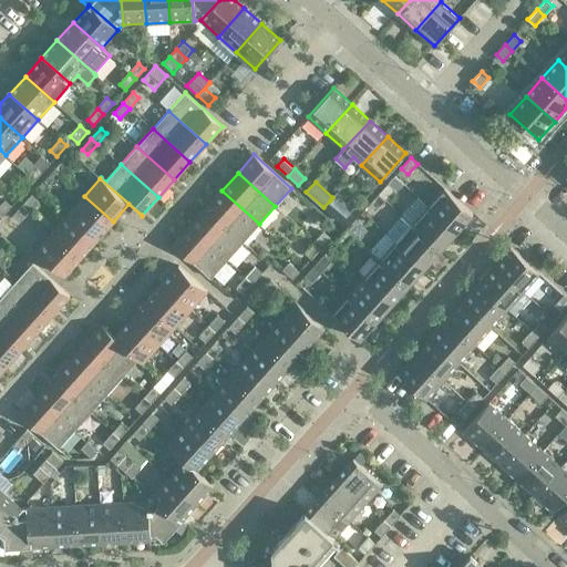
[(388,184),(379,194),(385,199),(394,189),(388,184)]
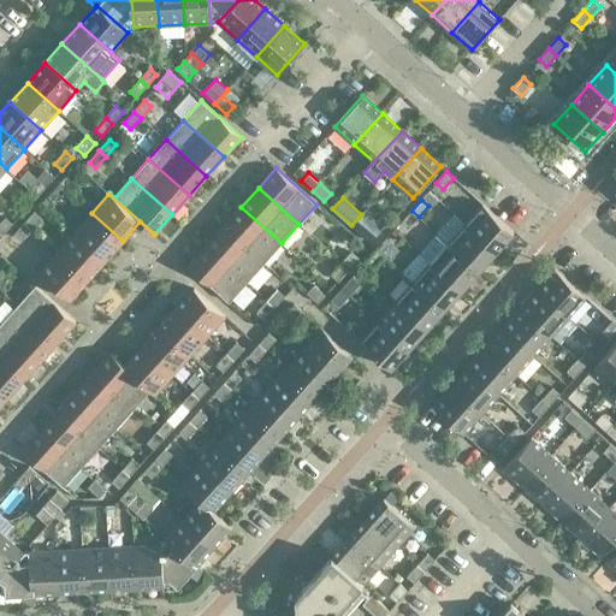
[(483,203),(465,224),(496,252),(514,231),(483,203)]
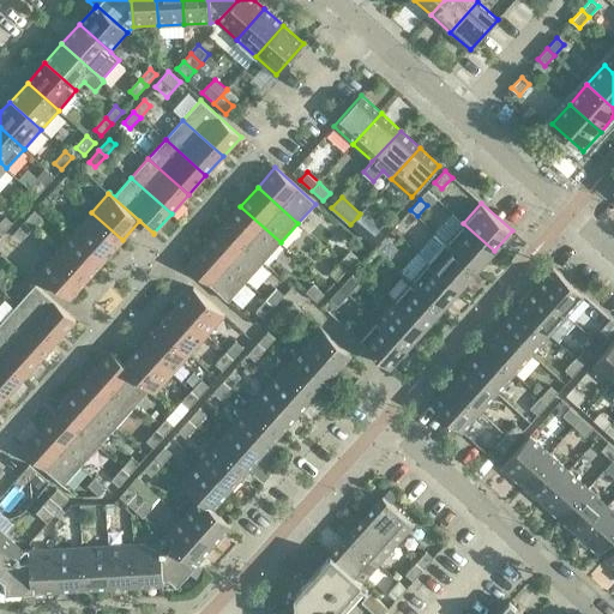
[(281,242),(240,206),(223,226),(264,262),(281,242)]
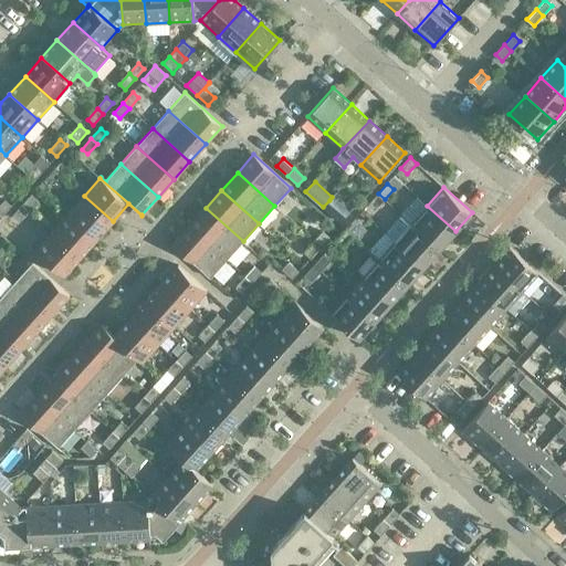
[(39,199),(32,192),(22,203),(29,210),(39,199)]
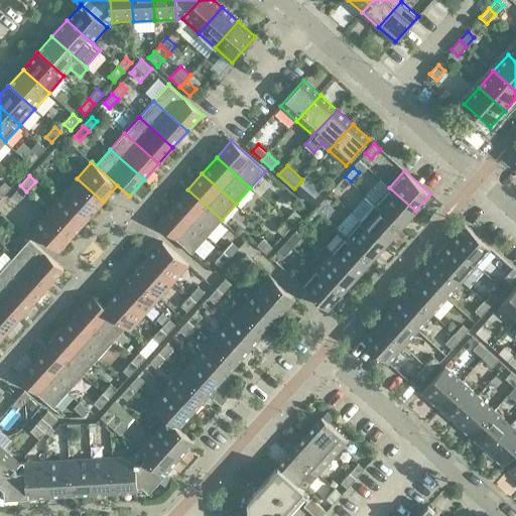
[(342,191),(351,181),(345,176),(336,186),(342,191)]
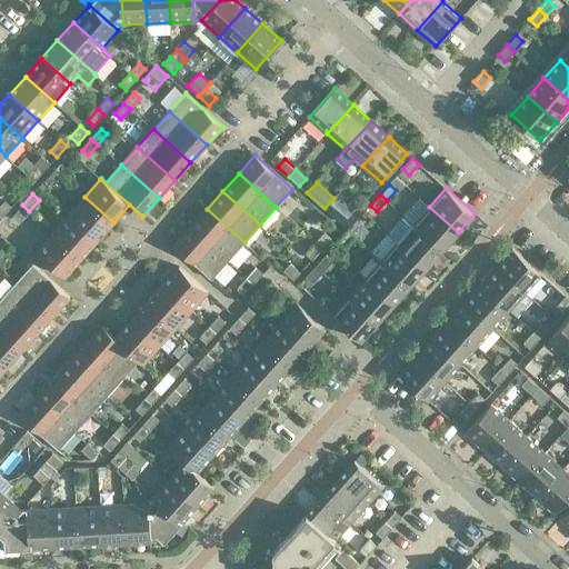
[(85,197),(69,215),(97,240),(113,222),(85,197)]
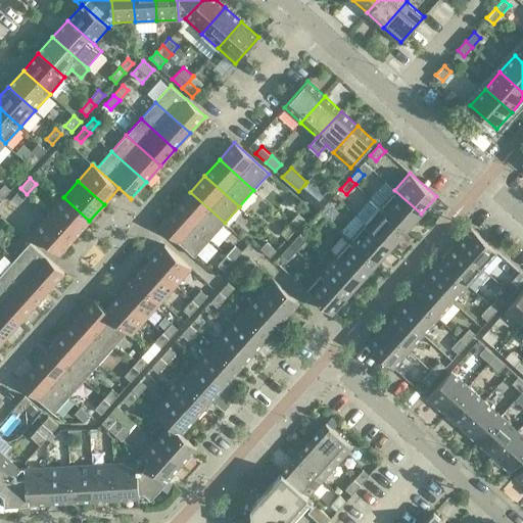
[(0,197),(2,199),(11,190),(4,184),(0,189),(0,197)]
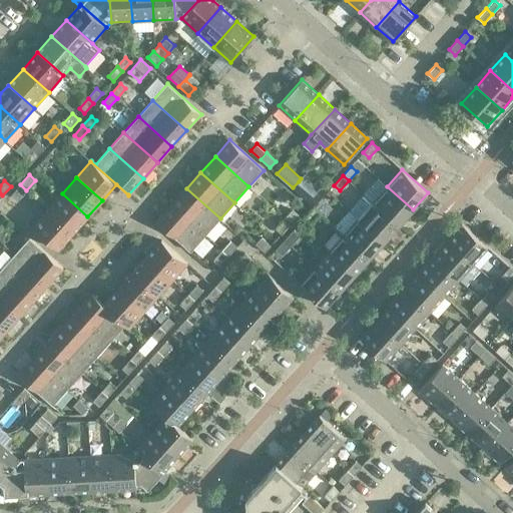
[(299,181),(293,187),(303,196),(309,190),(299,181)]
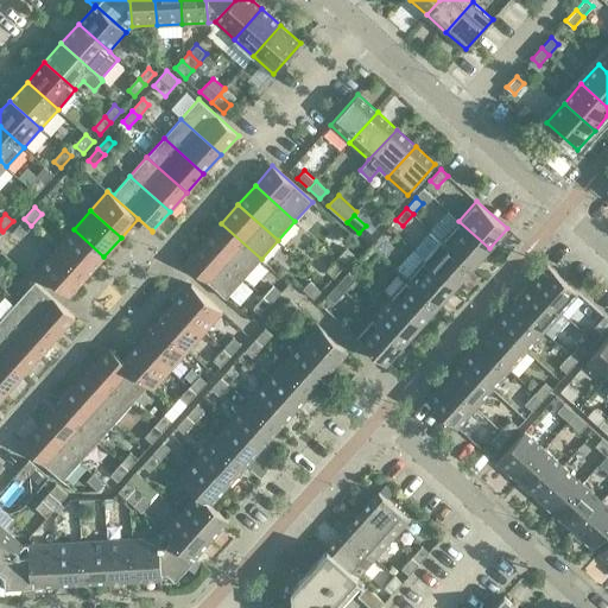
[(31,226),(24,219),(13,230),(20,238),(31,226)]
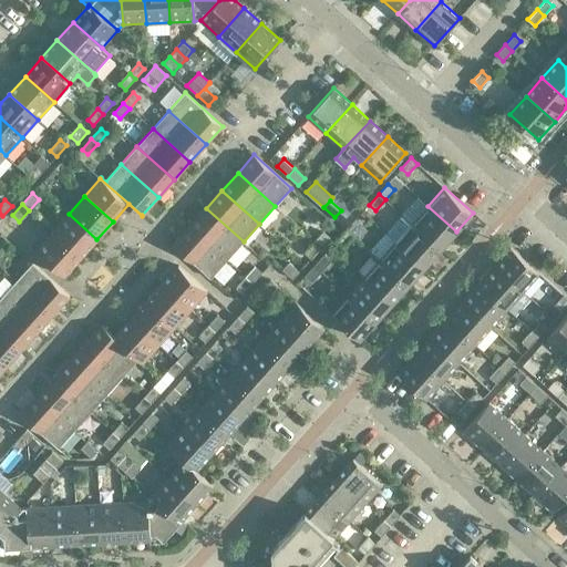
[(456,232),(428,206),(412,224),(440,249),(456,232)]
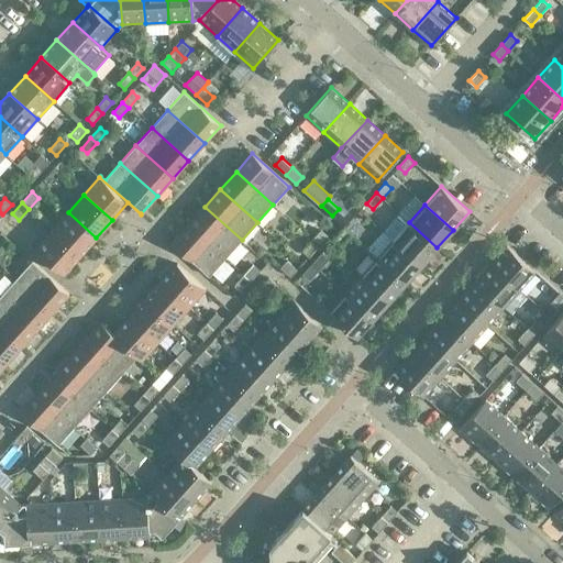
[(242,240),(205,207),(188,224),(225,257),(242,240)]
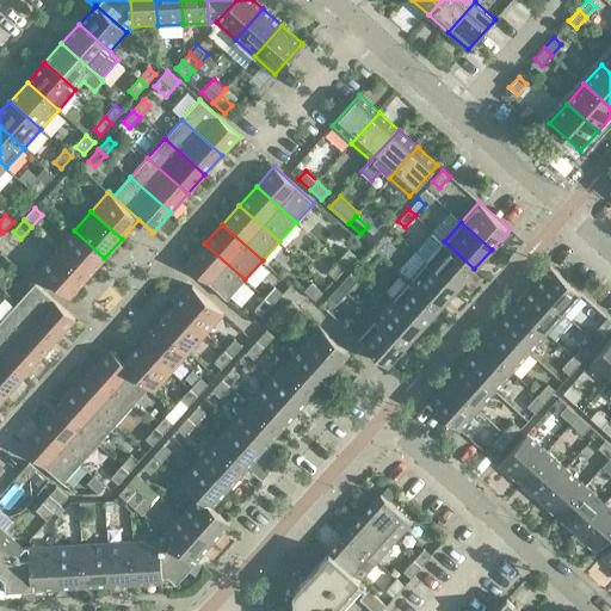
[(74,230),(56,250),(87,277),(104,258),(74,230)]
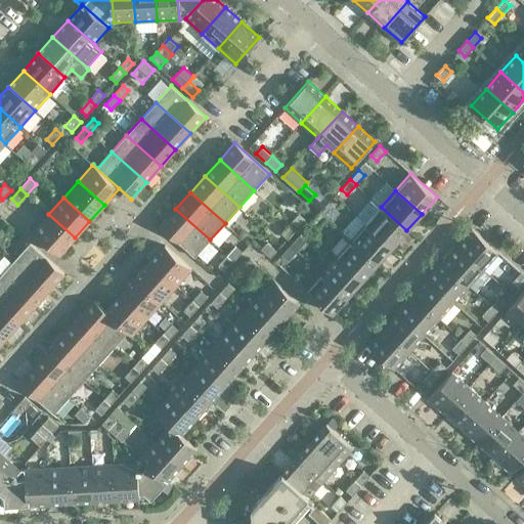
[(330,203),(320,212),(326,218),(336,208),(330,203)]
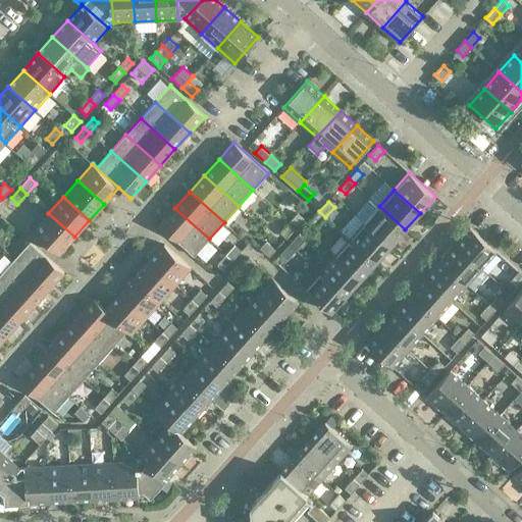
[(405,229),(379,206),(364,222),(390,246),(405,229)]
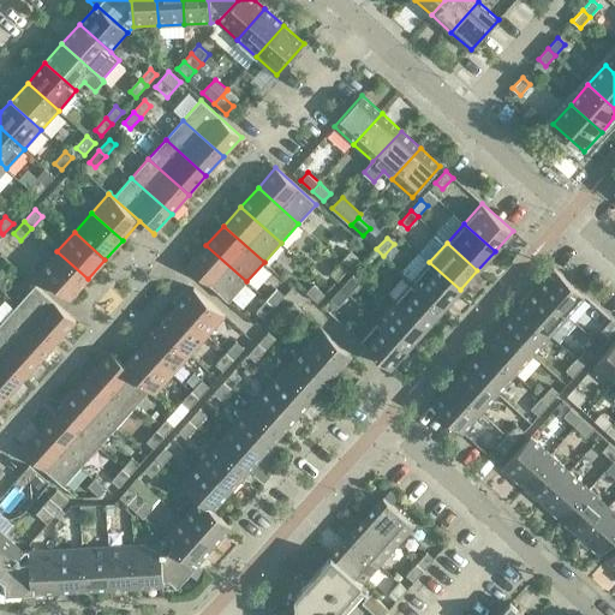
[(246,281),(206,245),(187,266),(228,302),(246,281)]
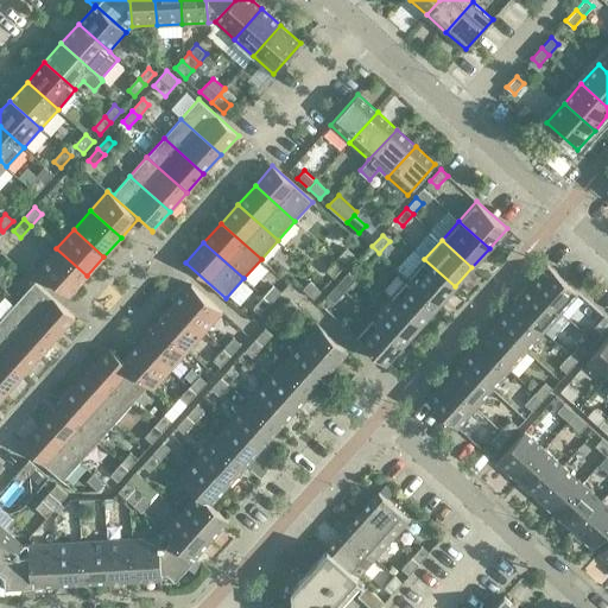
[(369,265),(379,253),(372,246),(361,258),(369,265)]
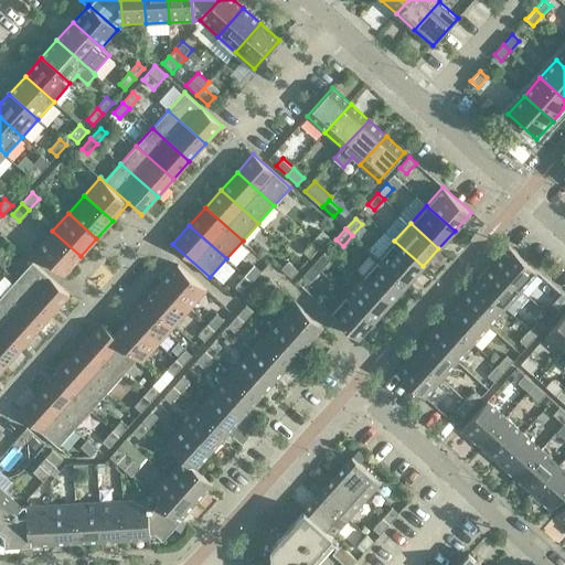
[(320,246),(329,236),(322,230),(312,241),(320,246)]
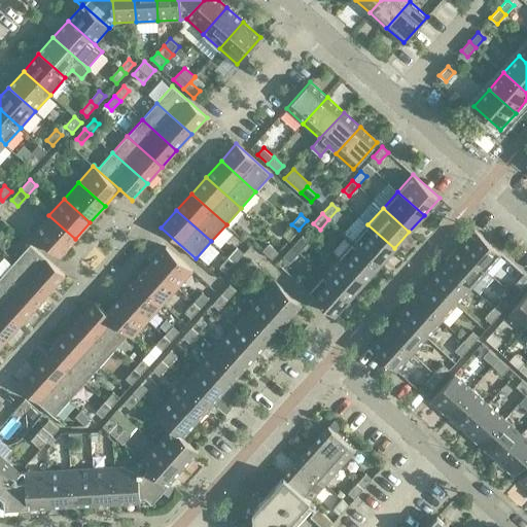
[(48,215),(33,233),(60,256),(75,239),(48,215)]
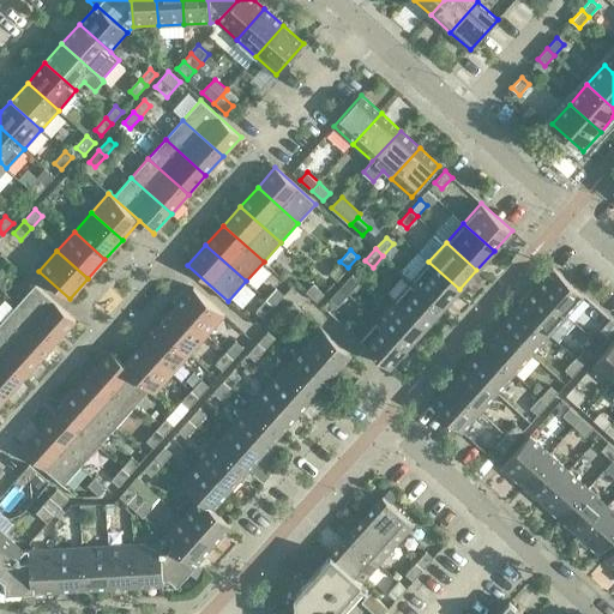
[(348,268),(339,262),(329,272),(337,280),(348,268)]
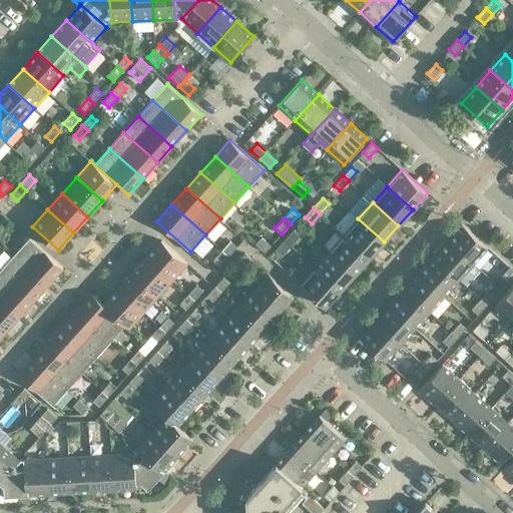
[(358,218),(344,234),(370,258),(384,241),(358,218)]
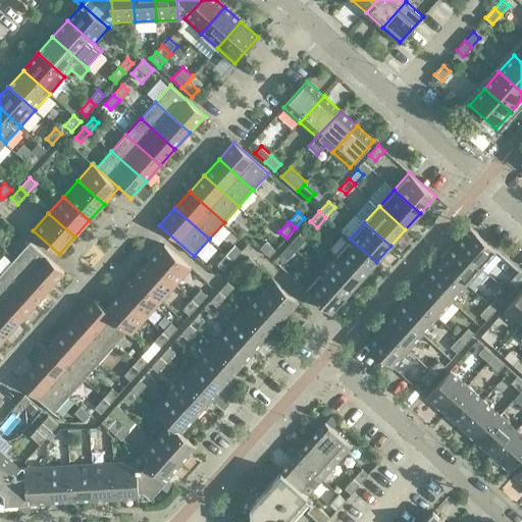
[(470,227),(455,245),(481,268),(497,251),(470,227)]
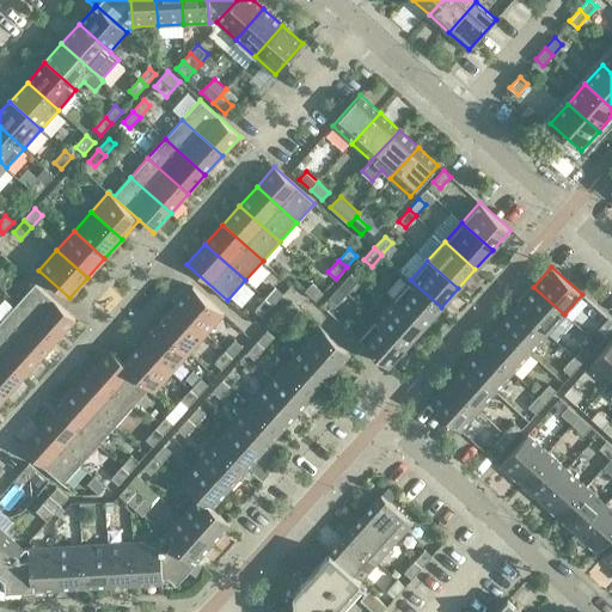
[(357,281),(349,274),(340,286),(348,293),(357,281)]
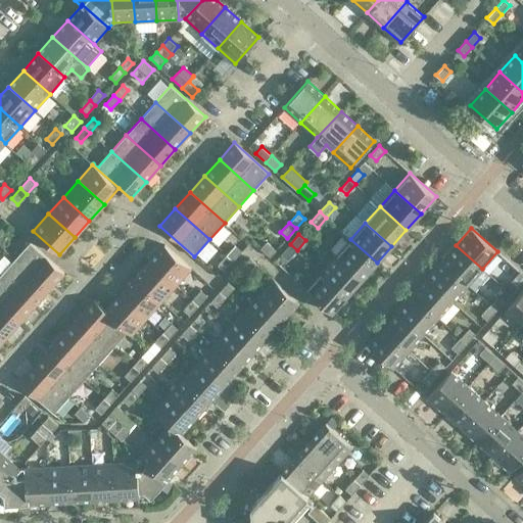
[(377,263),(350,239),(335,255),(362,279),(377,263)]
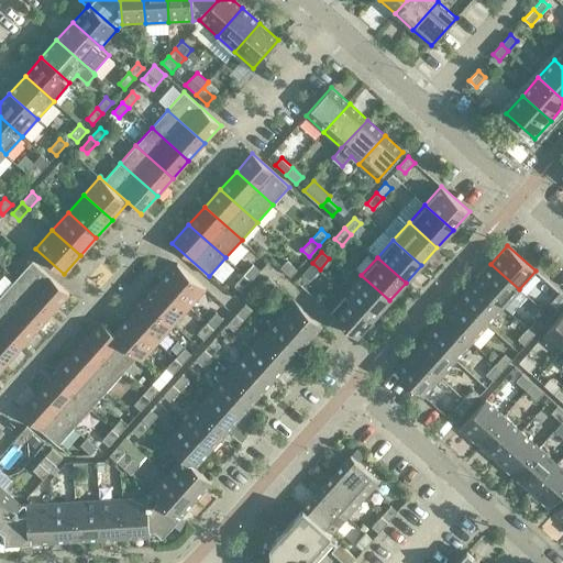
[(290,277),(297,269),(286,260),(279,266),(290,277)]
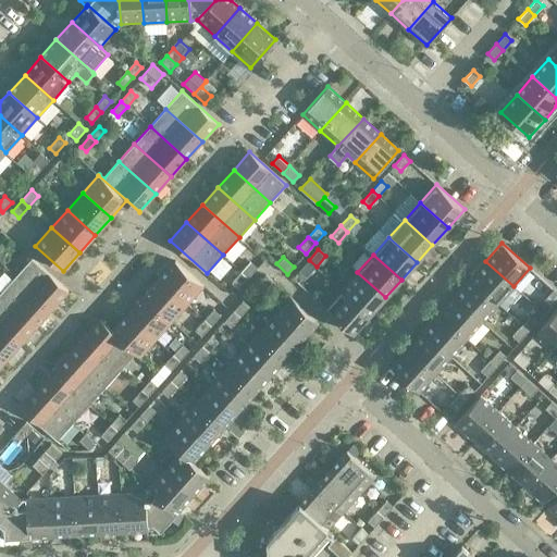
[(32,258),(15,276),(52,309),(69,291),(32,258)]
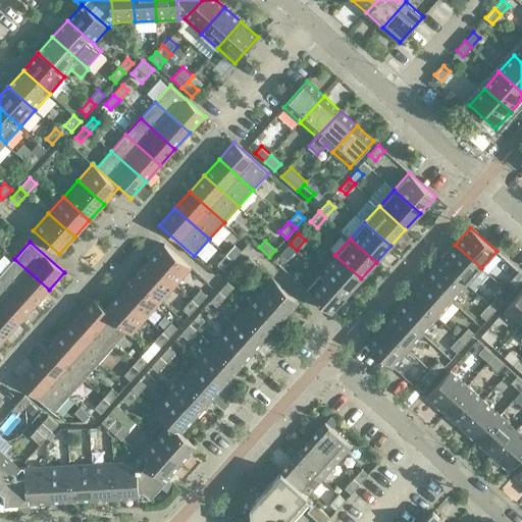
[(191,267),(164,244),(149,261),(175,284),(191,267)]
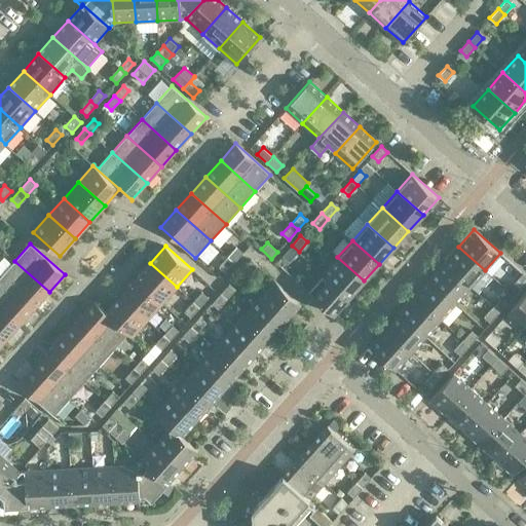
[(292,246),(283,256),(290,262),(299,252),(292,246)]
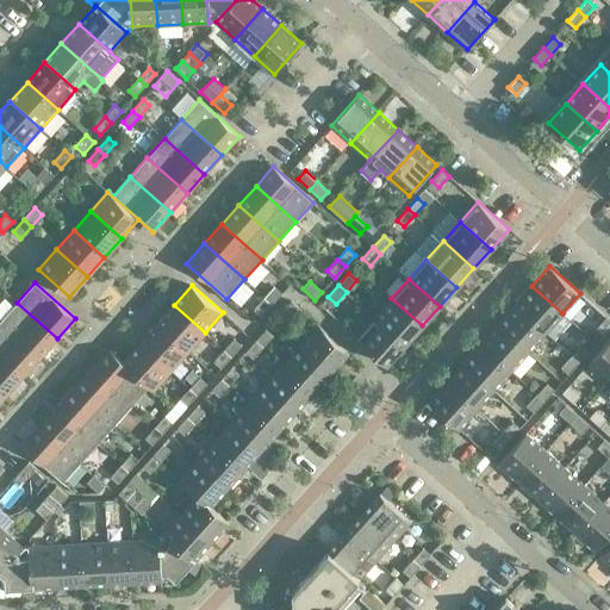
[(562,313),(531,286),(515,305),(545,332),(562,313)]
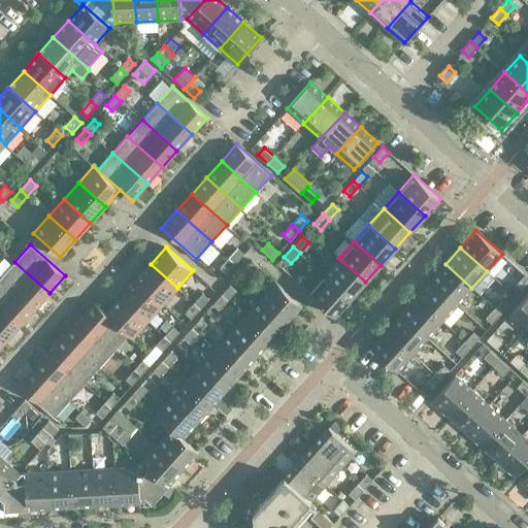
[(237,265),(246,255),(240,250),(231,259),(237,265)]
